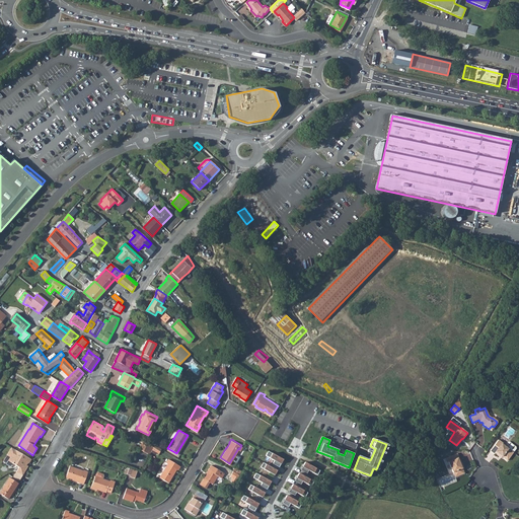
[(356,448),(358,444),(345,440),(344,444),(356,448)]
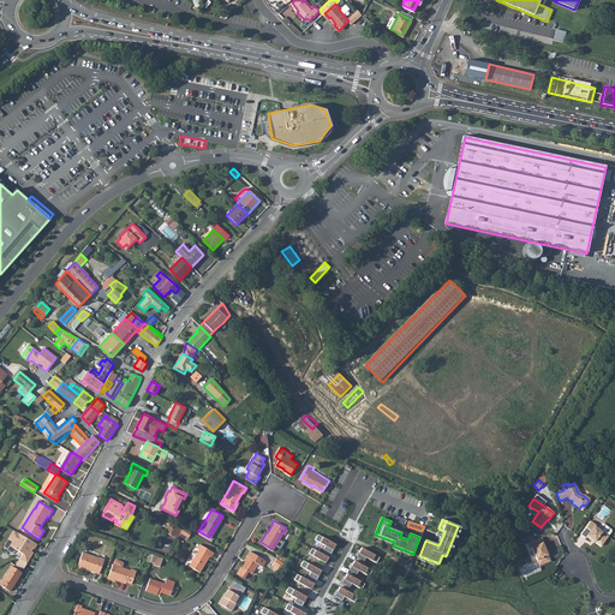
[(587,537),(592,541),(593,539),(595,542),(601,545),(608,536),(611,531),(610,530),(603,524),(601,524),(598,527),(591,521),(581,535),(586,538),(587,537)]
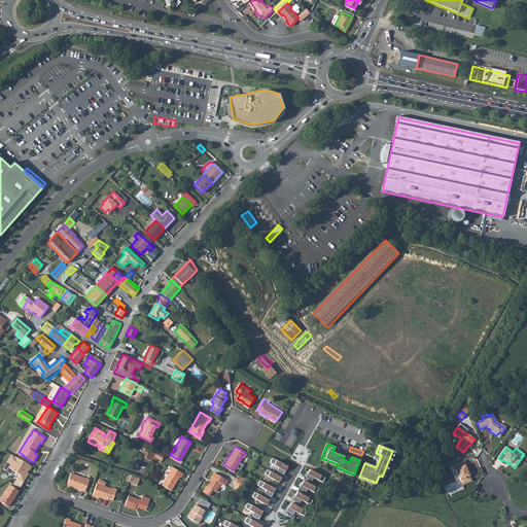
[(145,448),(141,456),(150,460),(153,453),(145,448)]
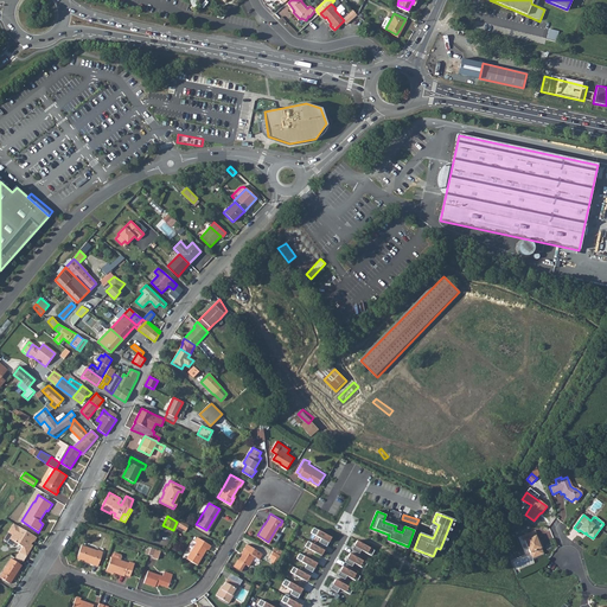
[(183,517),(178,526),(187,530),(191,521),(183,517)]
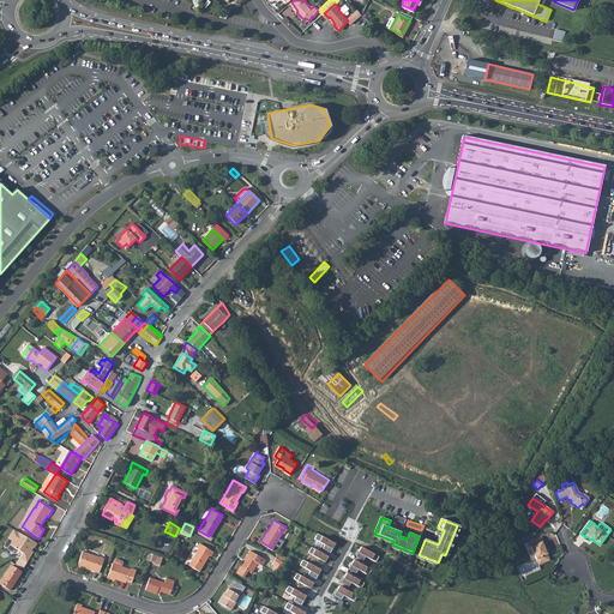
[(4,546),(6,547),(8,547),(10,545),(23,553),(19,558),(16,564),(23,569),(34,552),(30,549),(31,547),(32,548),(35,548),(37,545),(14,529),(4,546)]
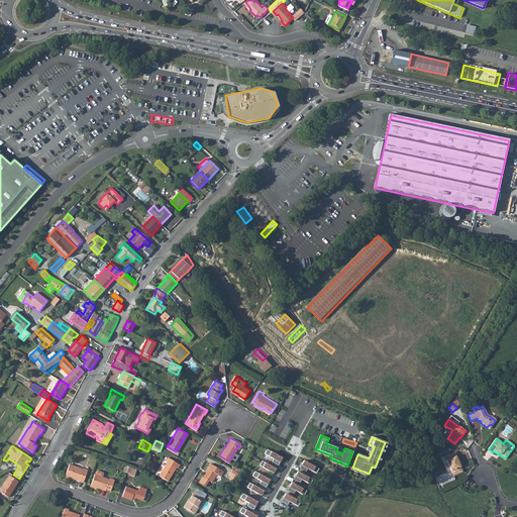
[(283,458),(268,449),(266,454),(274,459),(272,462),(279,466),(283,458)]
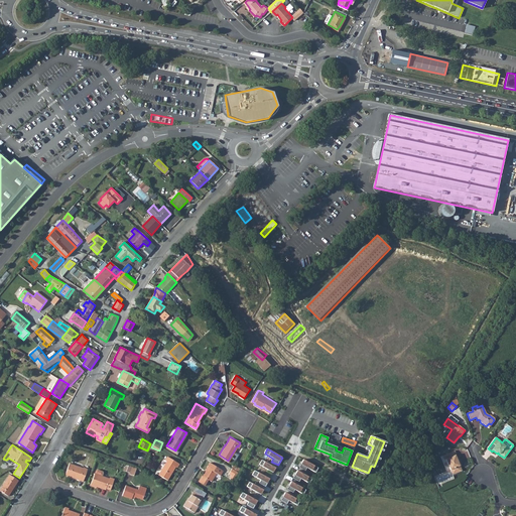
[(459,467),(458,464),(460,463),(458,457),(457,457),(455,452),(442,456),(443,460),(445,460),(452,475),(462,472),(459,467)]
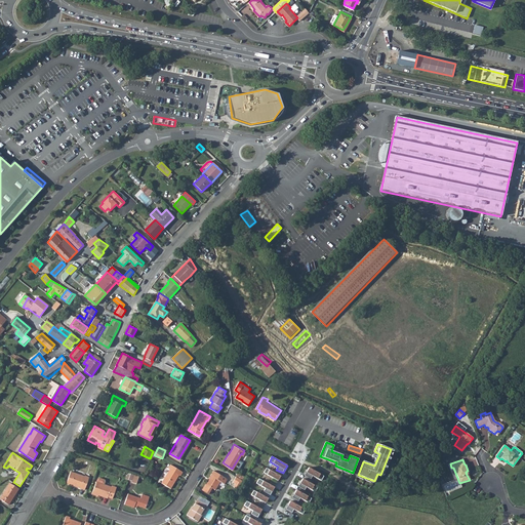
[(168,469),(160,482),(169,488),(177,474),(179,475),(182,471),(169,463),(167,468),(168,469)]
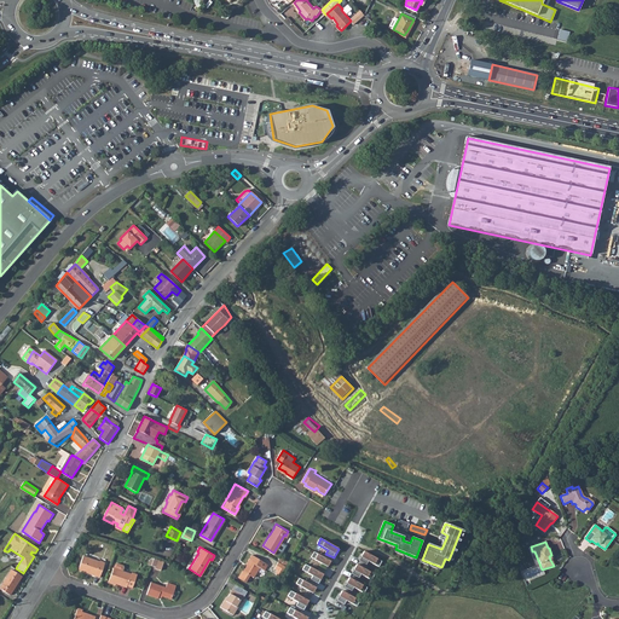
[(382,562),(364,551),(359,561),(366,566),(369,561),(379,567),(382,562)]
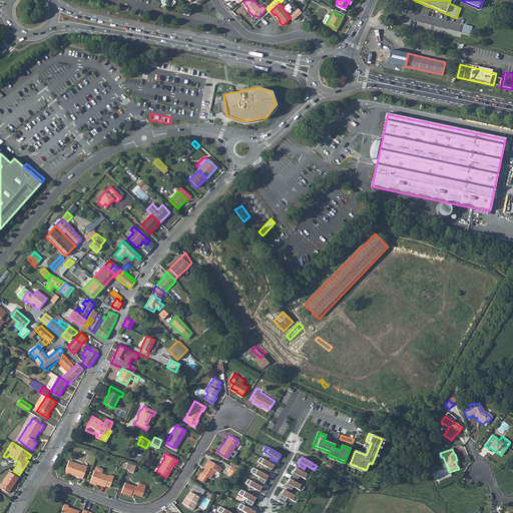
[(275,465),(261,458),(258,462),(270,469),(271,467),(273,468),(275,465)]
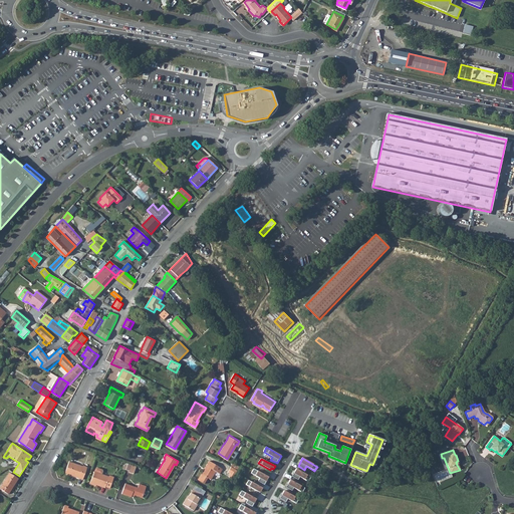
[(204,468),(201,473),(210,478),(215,470),(219,473),(222,468),(208,460),(203,467),(204,468)]
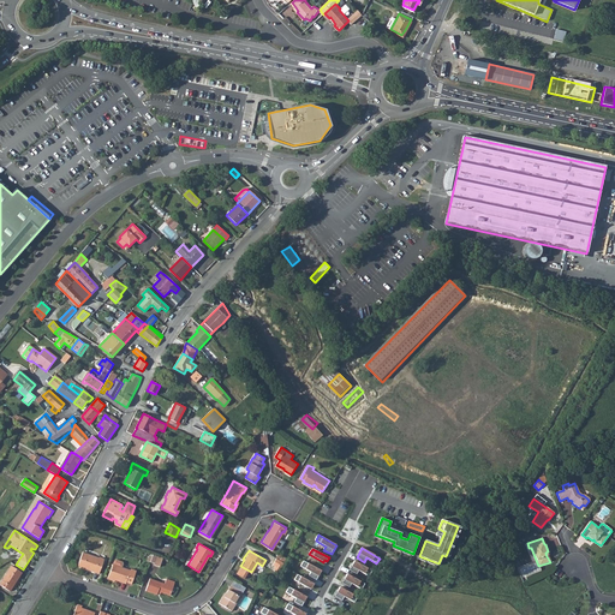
[(83,551),(78,566),(84,568),(84,567),(90,568),(89,569),(99,573),(105,559),(100,556),(99,557),(83,551)]
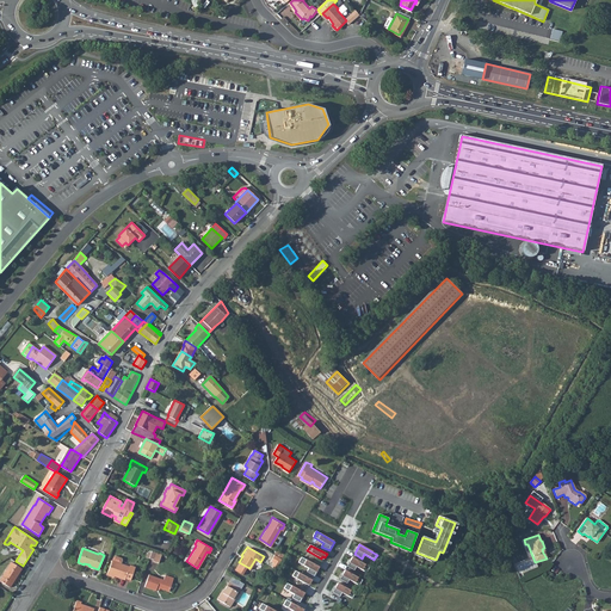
[(147,559),(160,562),(162,554),(148,550),(147,559)]
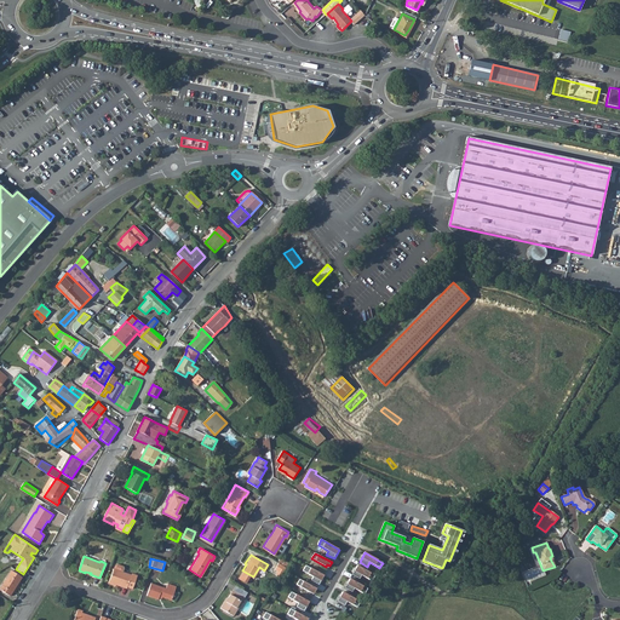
[(287,567),(280,562),(276,569),(279,572),(277,574),(282,577),(287,567)]
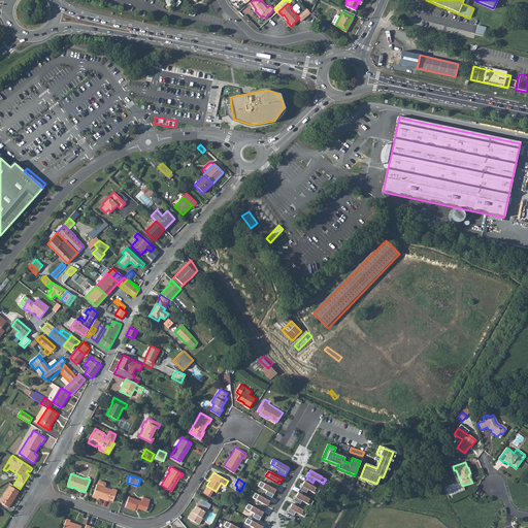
[(97,484),(93,495),(99,497),(108,500),(108,499),(112,500),(117,489),(112,488),(112,489),(105,486),(106,484),(105,482),(100,480),(98,481),(97,484)]
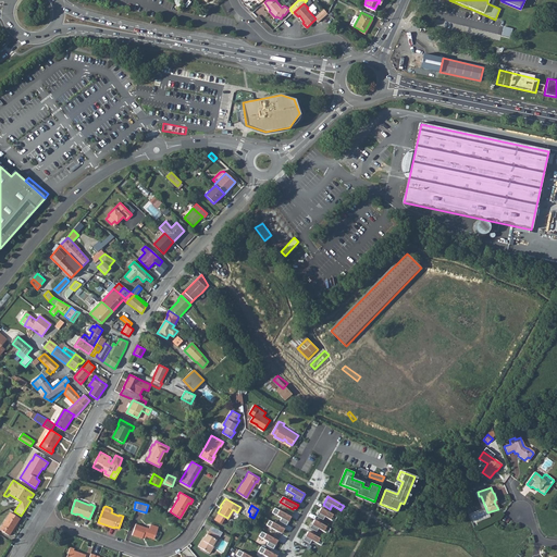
[(292,517),(275,508),(272,514),(282,518),(280,522),(286,525),(292,517)]
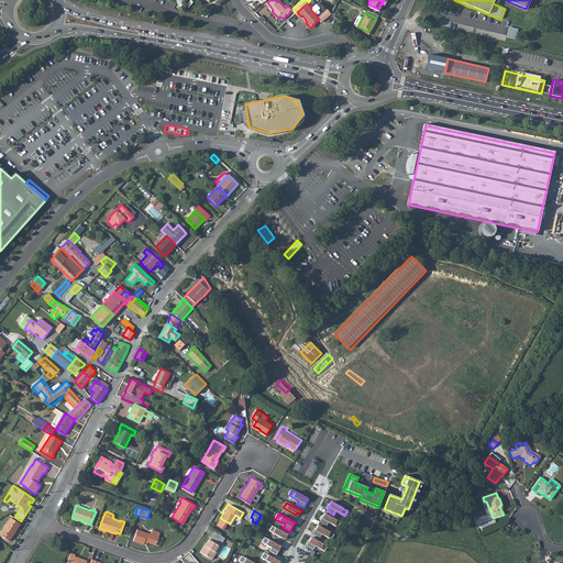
[(341,522),(324,514),(320,522),(327,526),(329,522),(338,528),(341,522)]
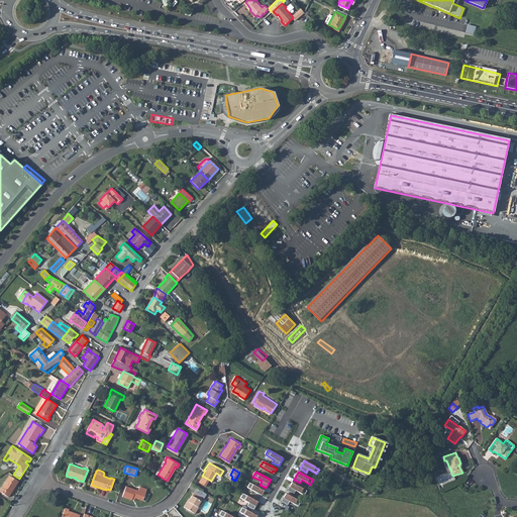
[(9,476),(0,491),(9,497),(18,482),(9,476)]
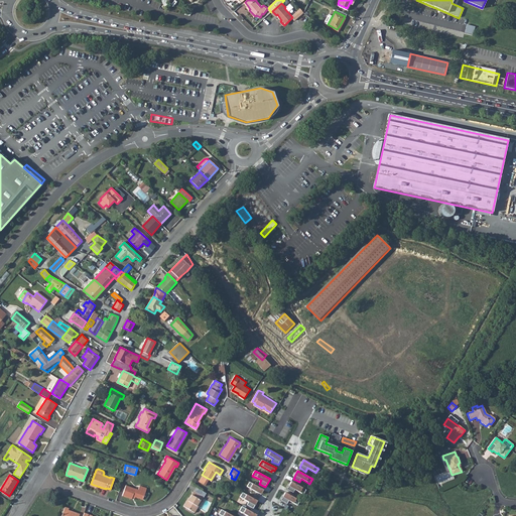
[(306,490),(291,482),(287,490),(293,493),(295,490),(303,495),(306,490)]
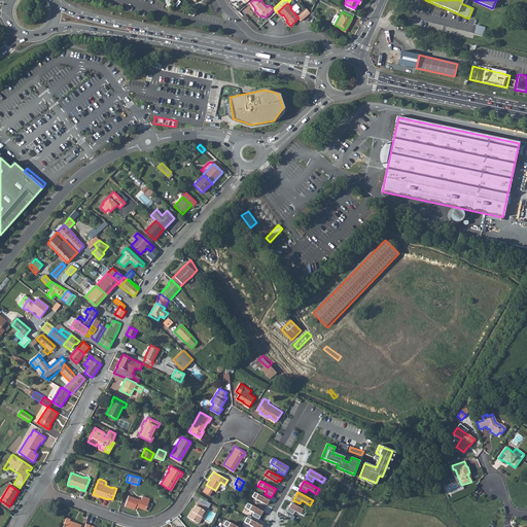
[(270,500),(255,493),(252,497),(265,504),(266,502),(268,503),(270,500)]
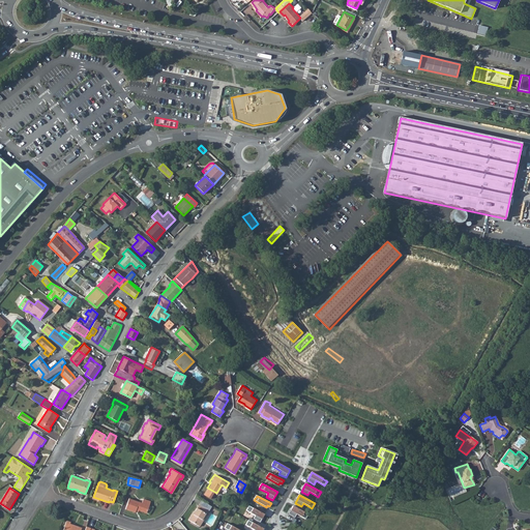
[(129,497),(126,508),(136,511),(137,508),(147,511),(151,500),(144,497),(142,502),(129,497)]
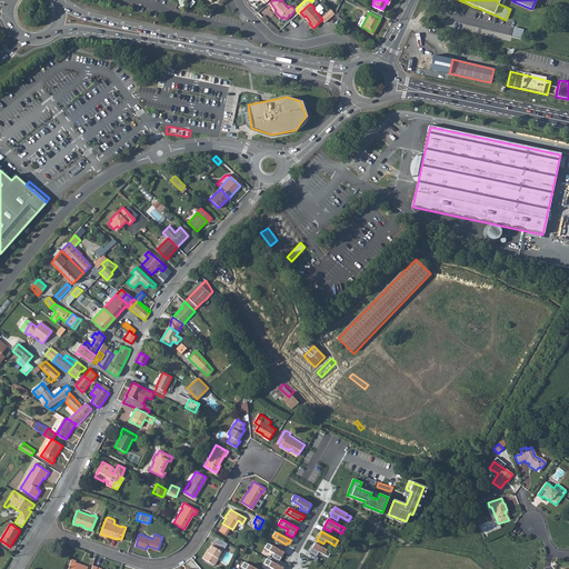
[(207,550),(202,557),(216,563),(218,559),(217,558),(221,550),(222,551),(225,547),(213,540),(208,550),(207,550)]
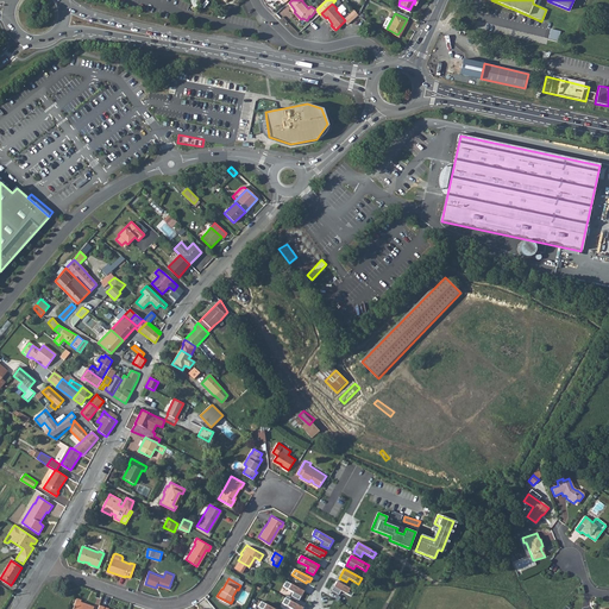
[(297,588),(287,582),(283,586),(294,592),(292,596),(299,601),(303,591),(297,588)]
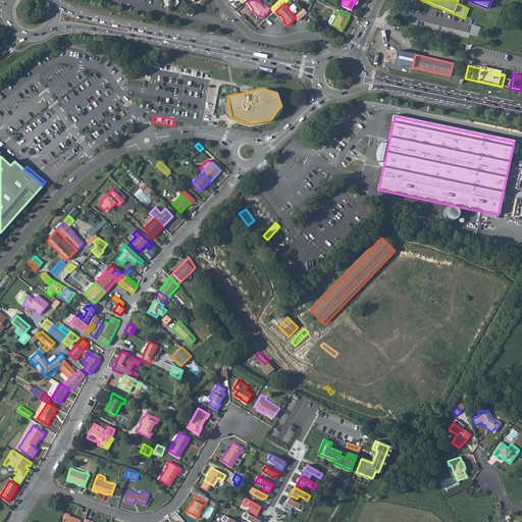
[(304,507),(289,499),(284,506),(291,510),(293,507),(301,512),(304,507)]
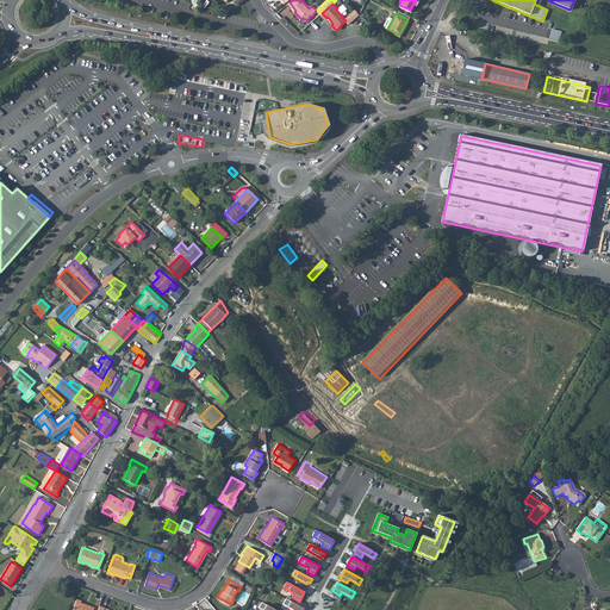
[(75,598),(70,609),(92,609),(93,607),(80,602),(81,599),(75,598)]
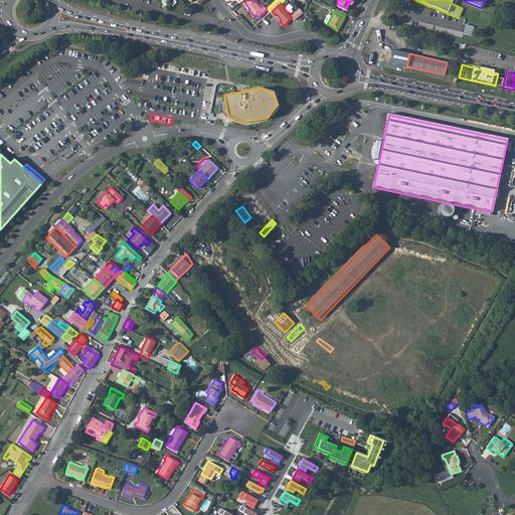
[(255,514),(256,514),(241,506),(239,510),(246,514),(255,514)]
